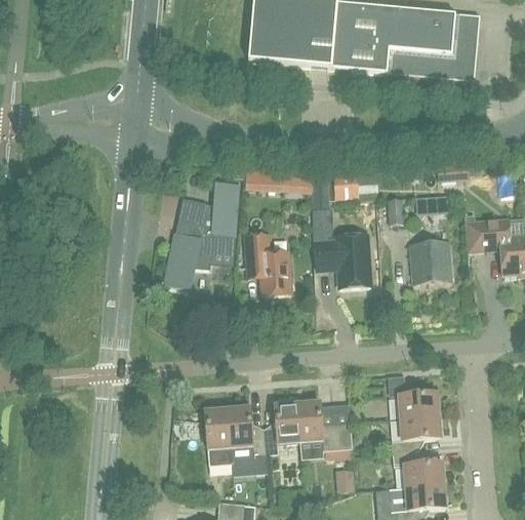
[(479,15),(336,2),(336,0),(253,0),(248,61),(474,81),(479,15)]
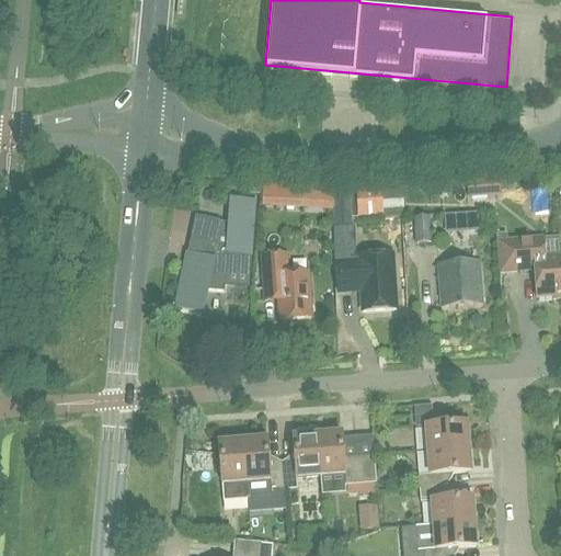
[(249,189),(260,190),(261,180),(249,179),(249,189)]
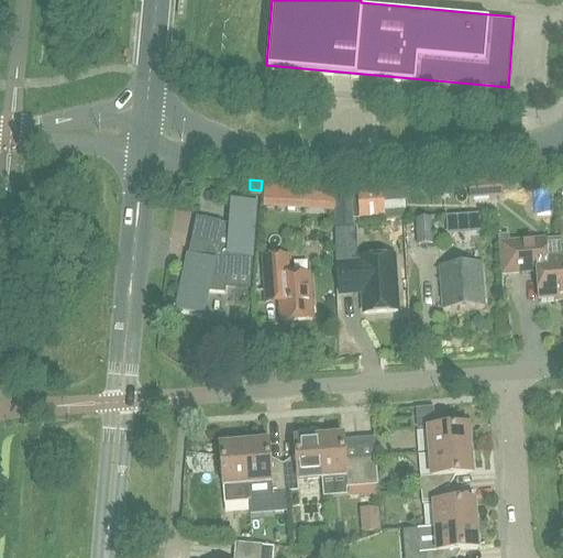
[(304,183),(264,181),(263,200),(302,203),(304,183)]
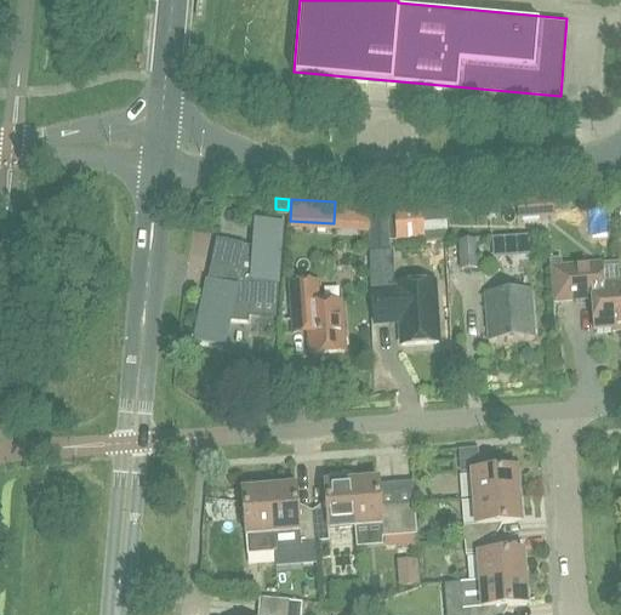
[(530,217),(564,214),(562,199),(529,203),(530,217)]
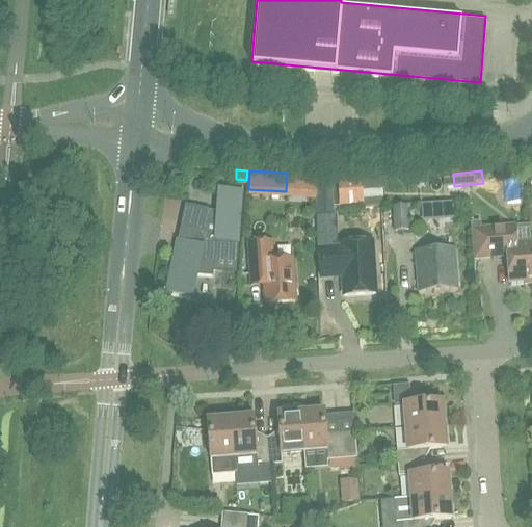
[(361,174),(338,176),(340,202),(363,200),(361,174)]
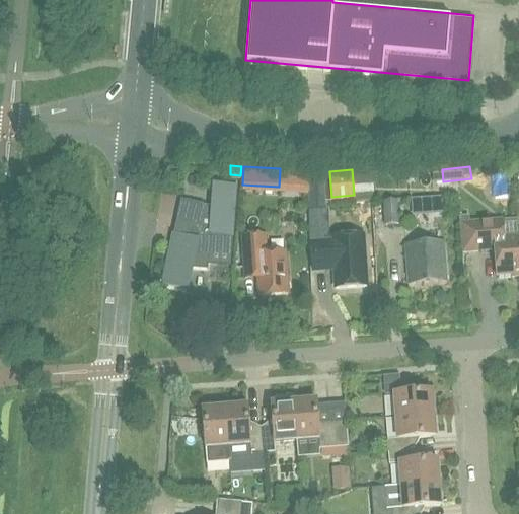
[(323,204),(321,171),(309,170),(309,204),(323,204)]
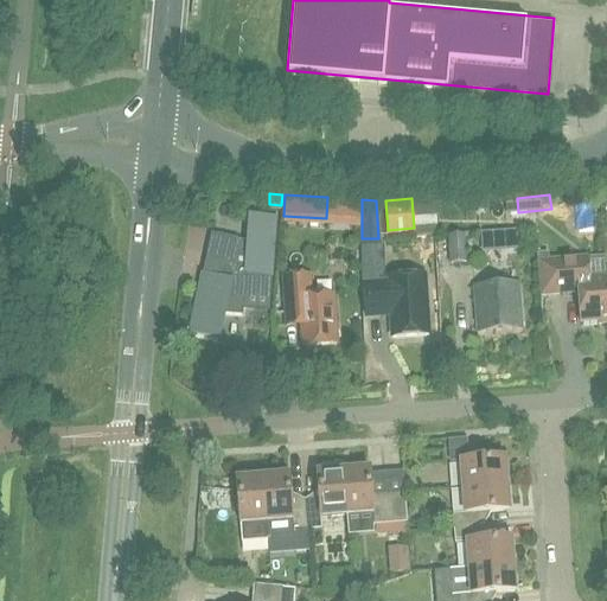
[(270,289),(276,213),(250,211),(248,249),(236,248),(238,235),(211,229),(206,253),(232,255),(229,275),(205,270),(204,279),(200,277),(190,327),(218,333),(223,309),(243,311),(244,287),(270,289)]
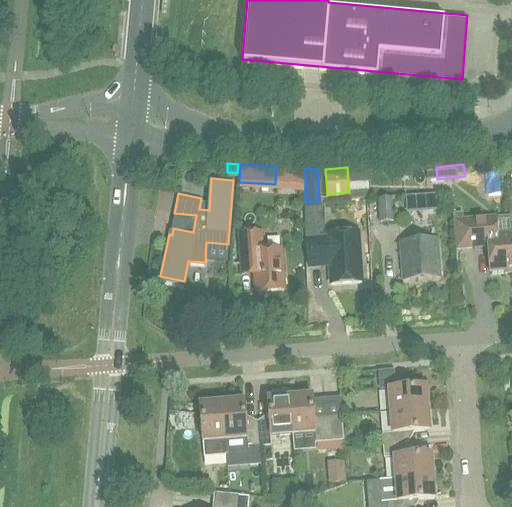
[(434,189),(420,190),(421,207),(435,206),(434,189)]
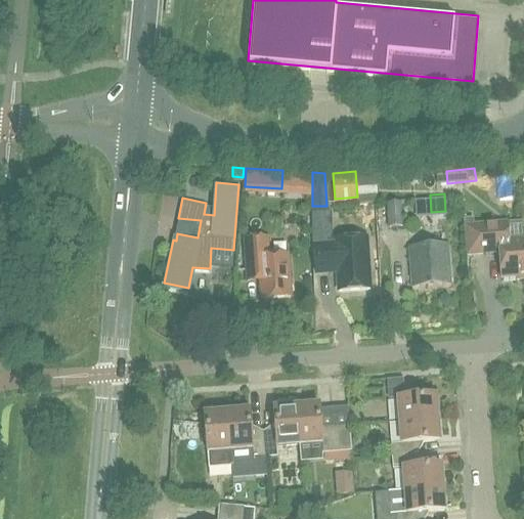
[(402,223),(401,199),(386,199),(387,224),(402,223)]
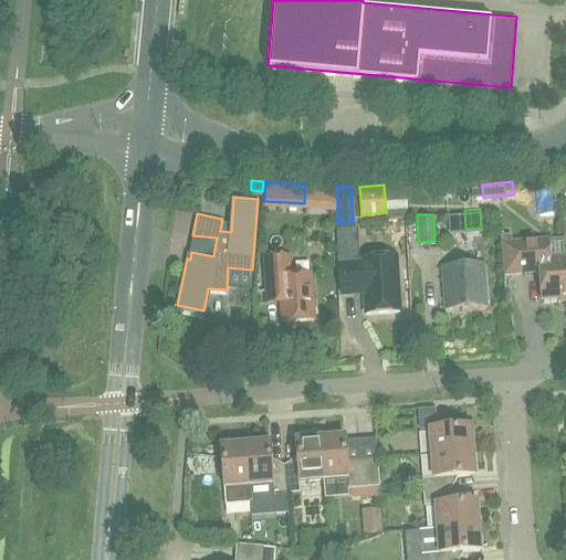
[(503,270),(521,268),(538,267),(541,296),(557,295),(557,297),(565,296),(565,255),(565,254),(549,255),(548,240),(536,241),(536,236),(519,238),(501,240),(503,270)]
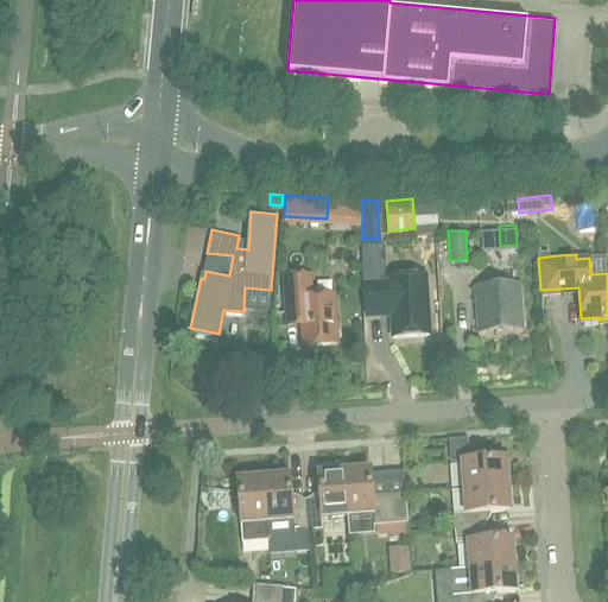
[(365,279),(367,312),(391,310),(393,333),(430,330),(425,271),(388,274),(390,278),(365,279)]
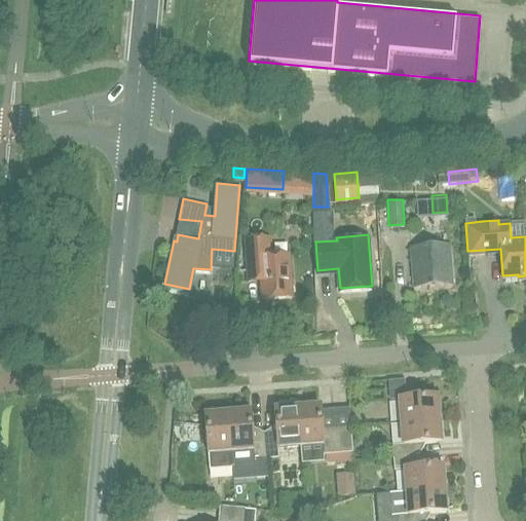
[(268,235),(246,237),(248,267),(260,267),(262,296),(292,294),(289,253),(269,254),(268,235)]
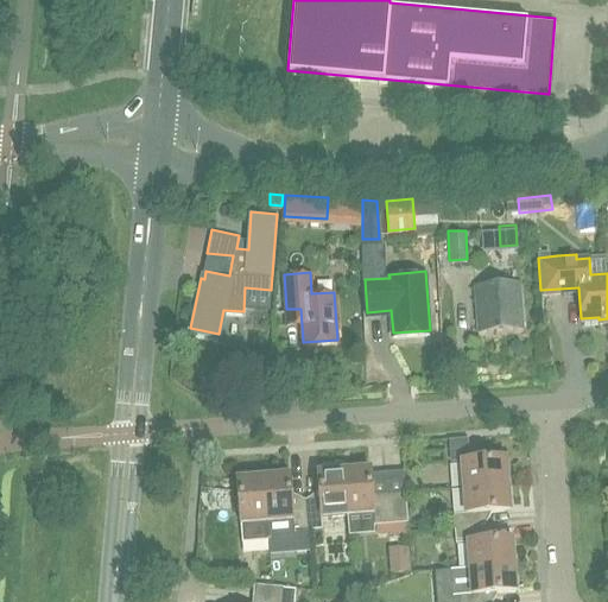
[(479,328),(493,327),(523,325),(519,279),(475,283),(479,328)]
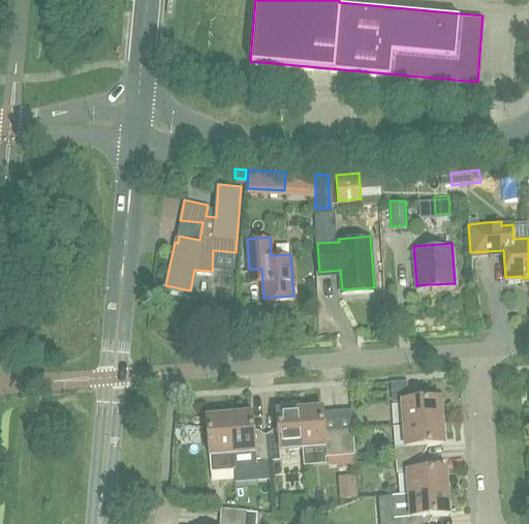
[(429,419),(441,418),(440,395),(401,398),(403,421),(429,419)]
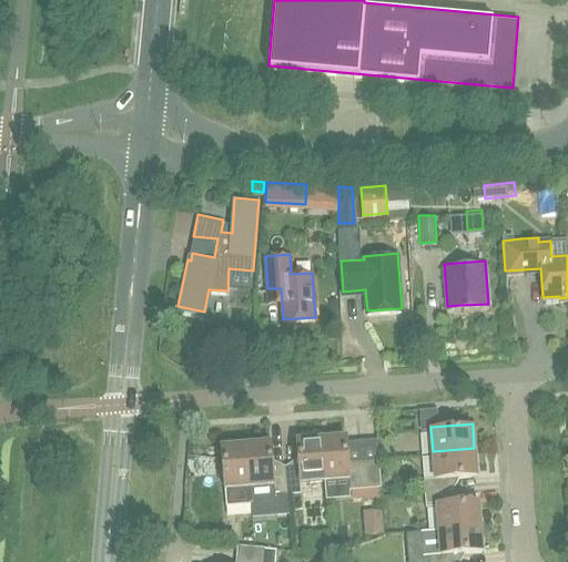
[(321,436),(324,477),(348,476),(350,487),(363,486),(361,457),(347,458),(345,433),(321,436)]
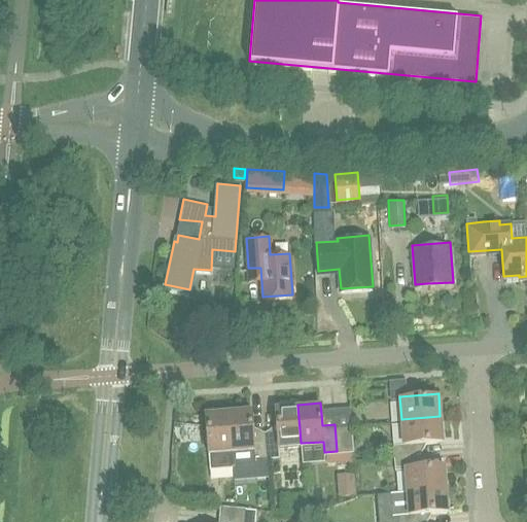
[(301,443),(297,405),(275,407),(277,429),(265,430),(267,456),(279,455),(278,445),(301,443)]
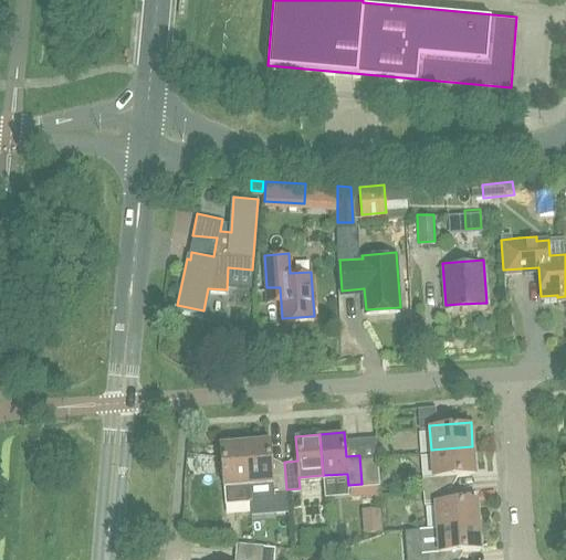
[(270,437),(245,440),(250,499),(249,482),(272,479),(273,490),(286,489),(284,462),(271,463),(270,437)]
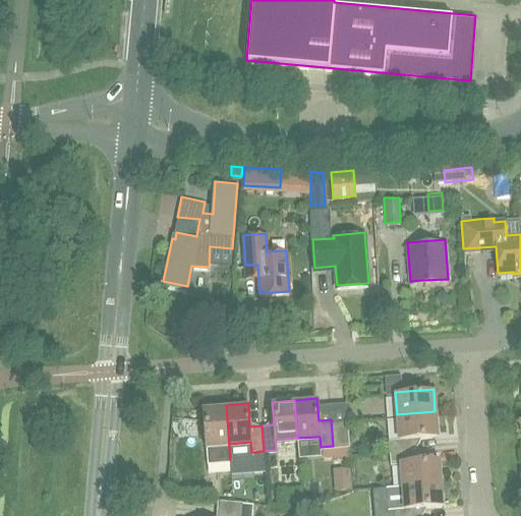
[(230,460),(226,405),(203,407),(208,461),(230,460)]
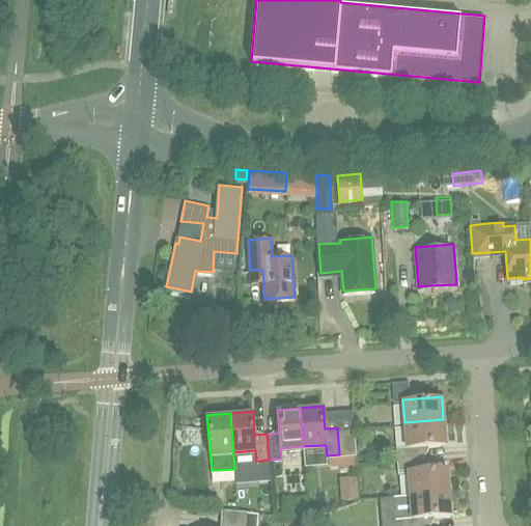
[(445,443),(443,419),(430,420),(404,422),(407,445),(396,446),(397,459),(423,457),(422,444),(445,443)]
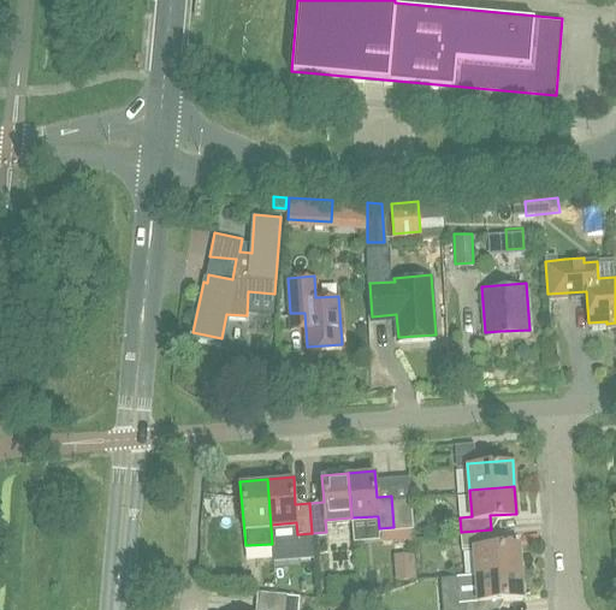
[(394,527),(413,525),(410,495),(391,496),(394,527)]
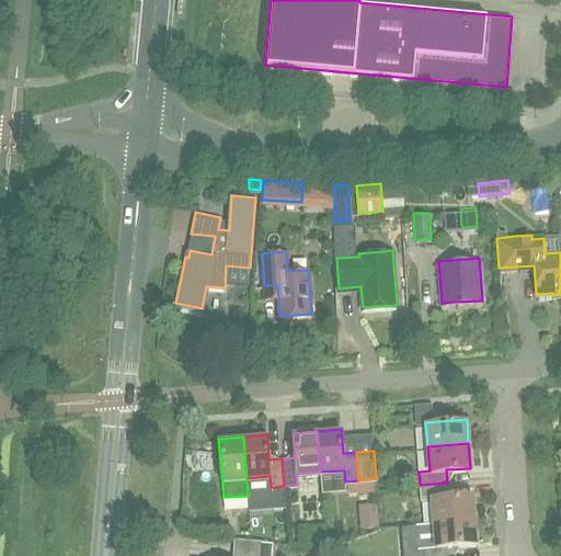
[(448,496),(447,483),(420,485),(421,498),(431,497),(433,521),(455,520),(474,518),(472,494),(448,496)]
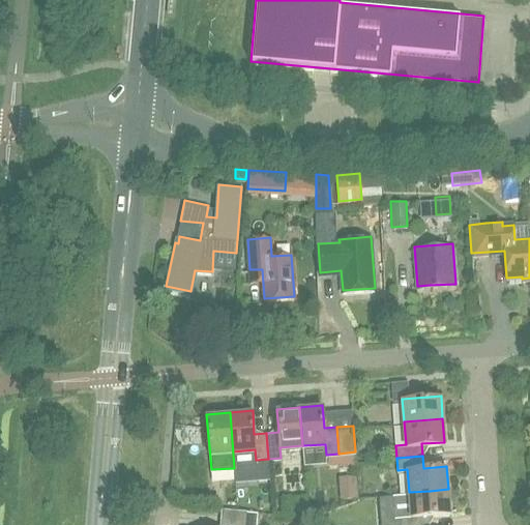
[(401,524),(428,524),(427,514),(449,512),(448,489),(430,491),(409,492),(411,515),(401,516),(401,524)]
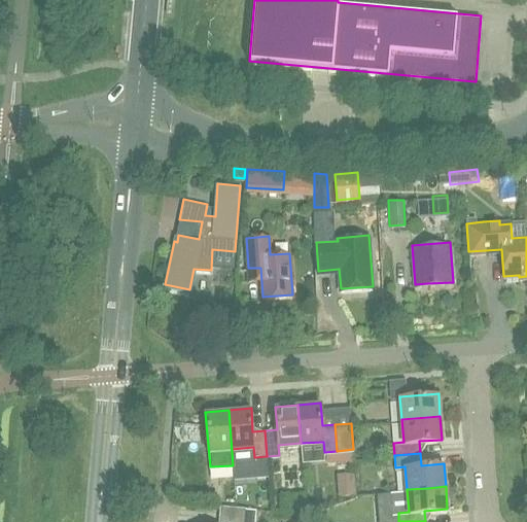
[(220,503),(218,520),(241,521),(244,521),(246,506),(220,503)]
